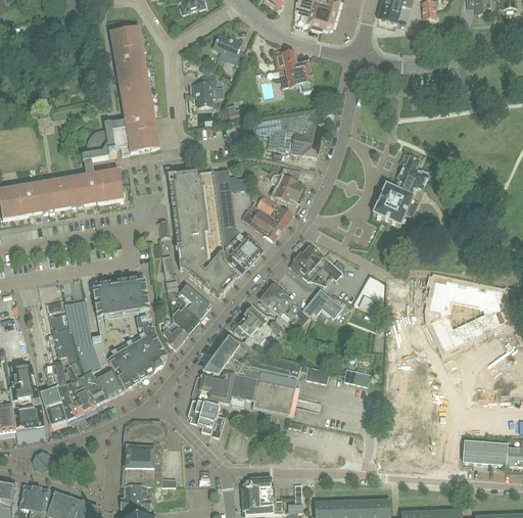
[(180,0),(181,0),(183,4),(180,5),(182,12),(189,10),(188,8),(198,6),(198,7),(205,5),(204,0),(180,0)]
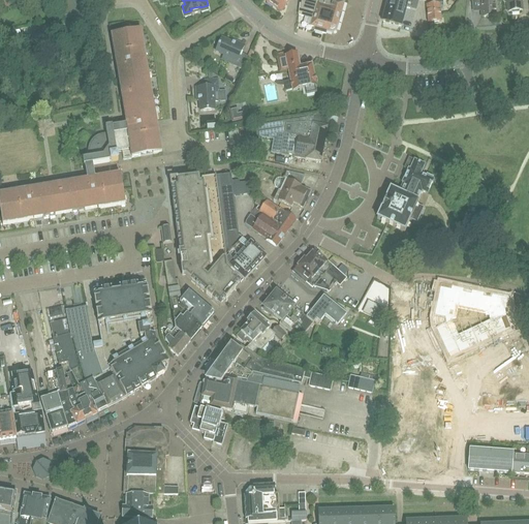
[(314,26),(325,29),(327,26),(332,28),(336,26),(342,0),(301,0),(301,4),(311,7),(310,10),(313,11),(313,13),(308,12),(307,20),(311,21),(311,22),(314,23),(314,26)]
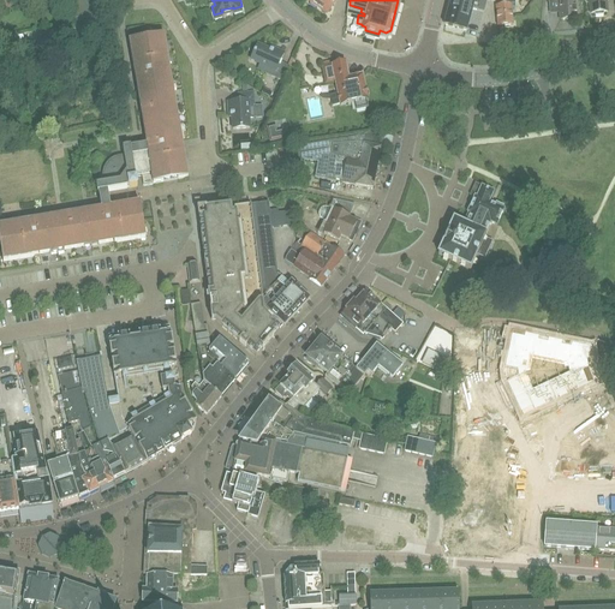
[(449,0),(445,19),(466,25),(469,12),(471,4),(478,5),(478,0),(449,0)]
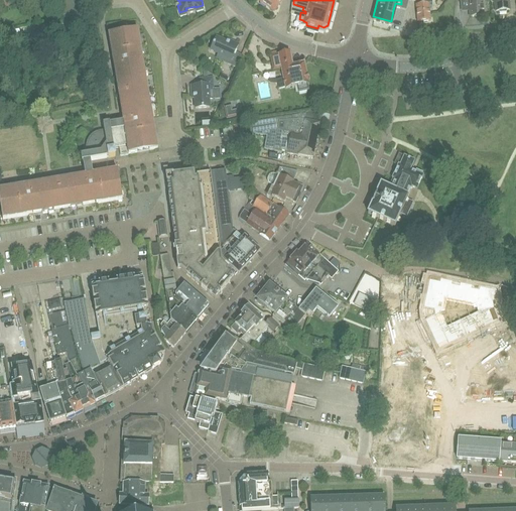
[(422,0),(415,0),(417,17),(430,16),(428,0),(422,0)]
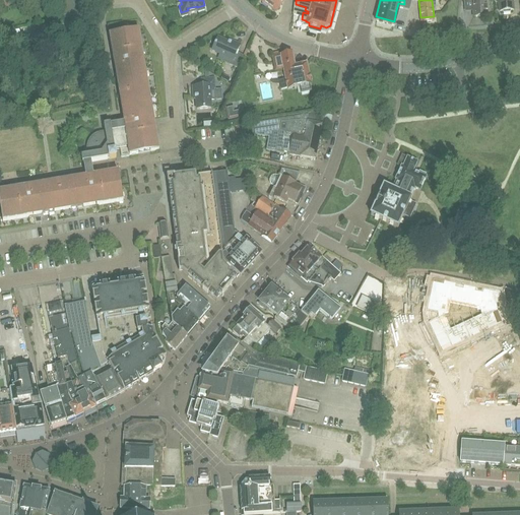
[(471,0),(473,12),(488,11),(486,0),(471,0)]
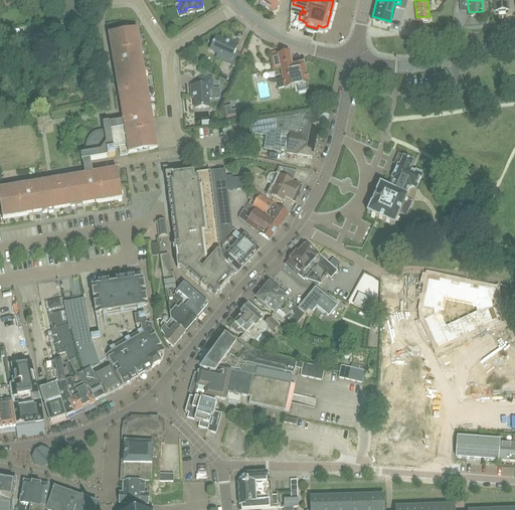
[(508,5),(507,0),(493,0),(494,7),(498,6),(498,8),(506,8),(506,6),(508,5)]
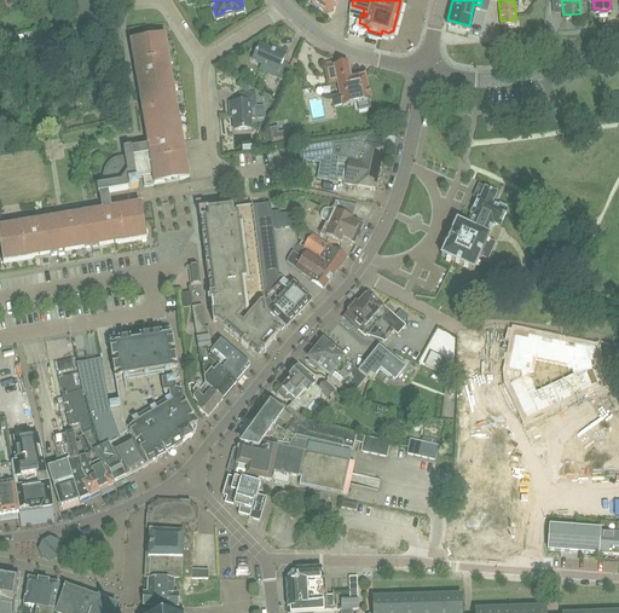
[(116,22),(100,24),(102,34),(117,32),(116,22)]
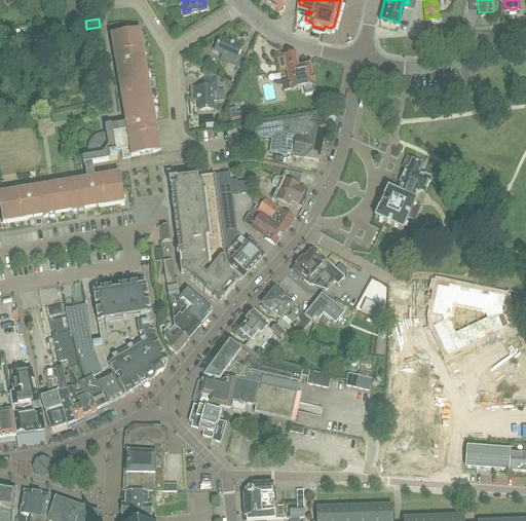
[(160,148),(156,121),(151,122),(150,117),(154,116),(144,58),(141,58),(140,53),(145,52),(140,26),(110,31),(114,58),(116,57),(126,120),(125,120),(111,122),(111,121),(105,122),(106,129),(102,131),(99,131),(97,133),(94,134),(92,136),(90,138),(89,141),(88,143),(88,146),(88,148),(89,153),(82,154),(83,160),(84,160),(85,166),(87,175),(24,186),(24,184),(0,188),(0,206),(2,219),(124,198),(119,169),(94,173),(92,165),(91,159),(110,156),(117,155),(115,146),(121,146),(122,154),(130,152),(130,153),(160,148)]
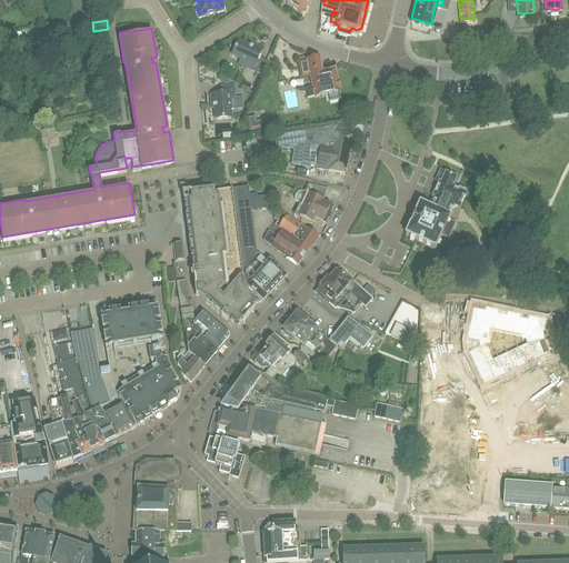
[(252,42),(238,37),(232,50),(240,54),(239,59),(247,62),(246,63),(260,69),(266,56),(259,53),(262,44),(253,40),(252,42)]
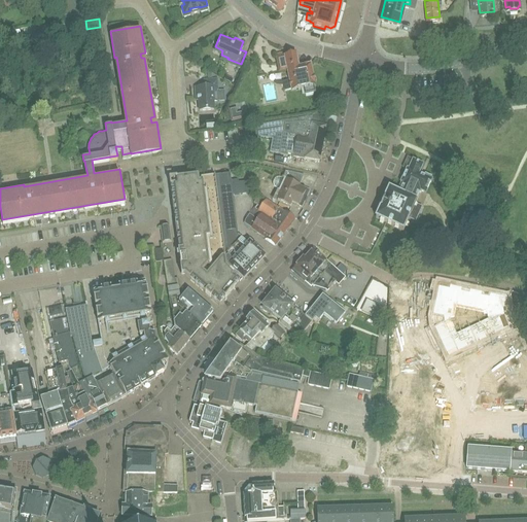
[(295,49),(284,51),(284,53),(276,54),(279,67),(287,66),(289,76),(282,77),(284,87),(291,84),(291,85),(303,83),(305,90),(315,88),(313,81),(315,80),(316,78),(315,74),(313,73),(310,60),(299,63),(295,49)]
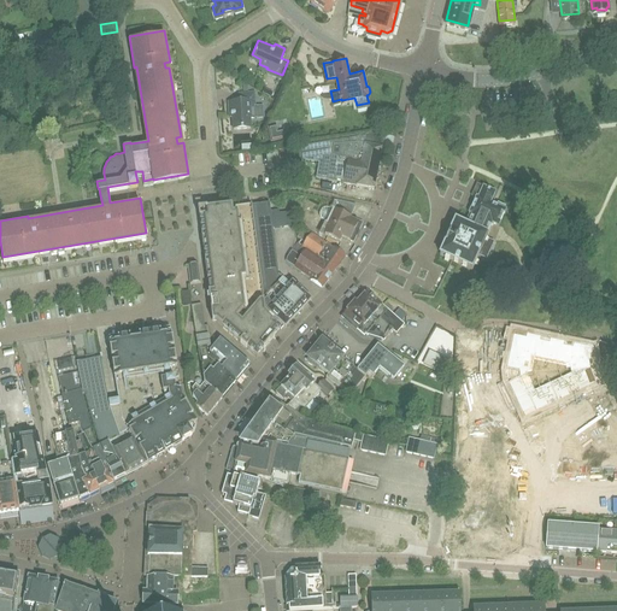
[(254,87),(239,88),(239,97),(229,97),(229,109),(233,107),(234,124),(250,123),(250,113),(254,112),(254,103),(256,103),(254,87)]
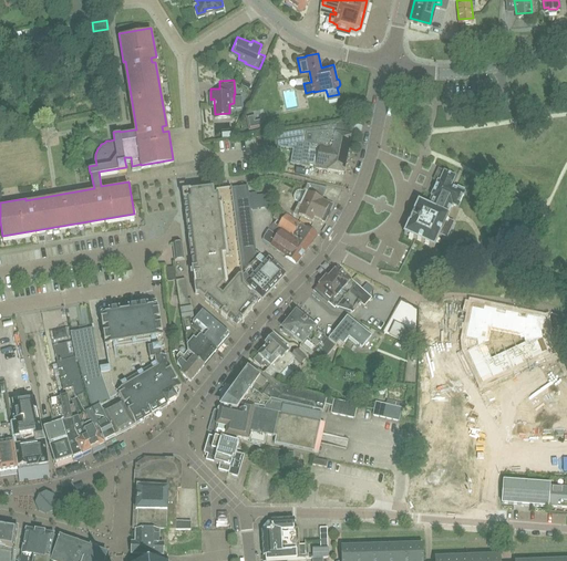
[(246,112),(249,125),(263,122),(260,114),(256,115),(254,110),(246,112)]
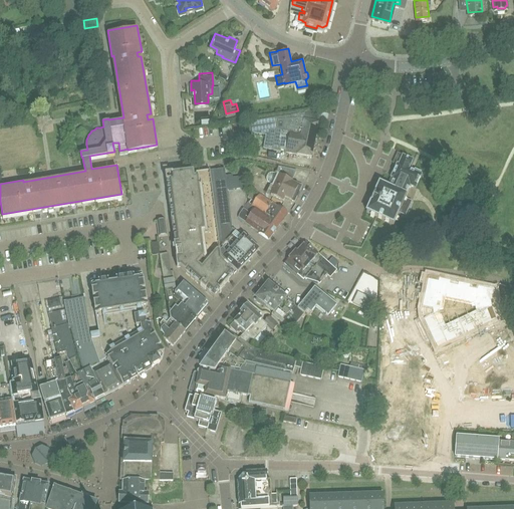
[(318,118),(320,108),(305,108),(303,115),(297,114),(296,110),(259,115),(258,121),(259,121),(258,126),(263,126),(263,123),(276,125),(272,145),(286,148),(311,153),(318,118)]
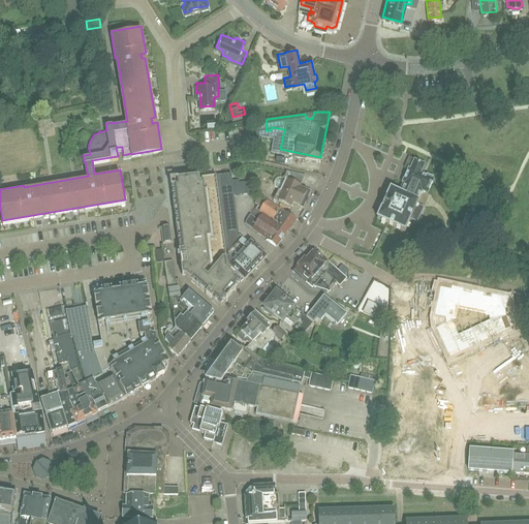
[(410,165),(414,156),(408,153),(404,163),(408,165),(408,164),(410,165)]
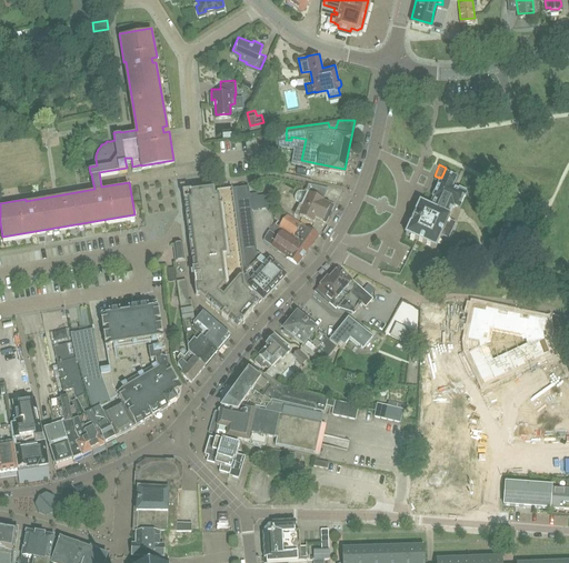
[(451,183),(456,172),(446,168),(441,178),(439,177),(439,178),(432,191),(430,197),(418,192),(402,225),(416,234),(435,243),(441,230),(448,233),(455,219),(448,215),(449,212),(449,211),(453,201),(459,203),(466,189),(465,189),(466,187),(458,183),(458,186),(451,183)]
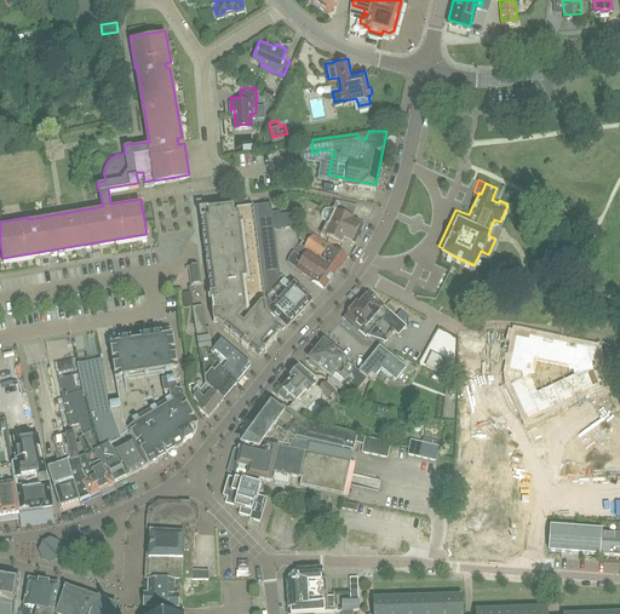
[(298,268),(321,282),(345,246),(348,246),(359,201),(332,196),(322,235),(298,268)]
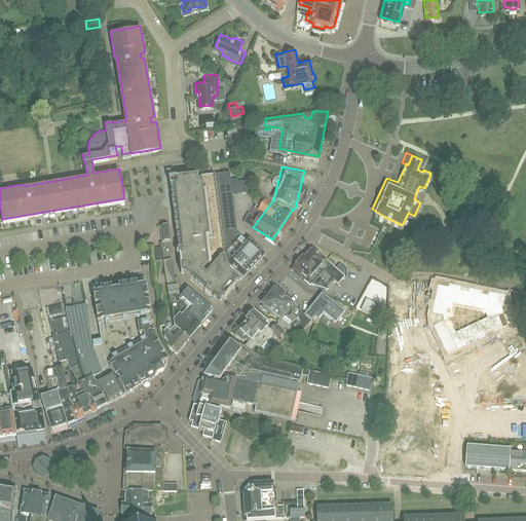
[(229,169),(214,171),(225,250),(224,250),(225,258),(229,262),(242,274),(250,267),(258,259),(265,252),(249,236),(245,233),(242,235),(237,230),(232,190),(252,188),(250,174),(230,176),(229,169)]
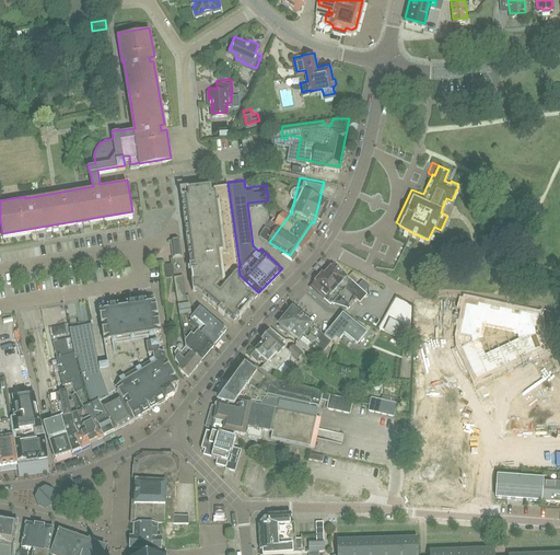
[(228,182),(210,184),(186,186),(187,193),(182,193),(184,212),(189,216),(190,221),(185,221),(193,286),(233,320),(238,312),(240,312),(248,302),(248,301),(255,293),(242,282),(244,279),(240,275),(238,266),(240,266),(228,182)]
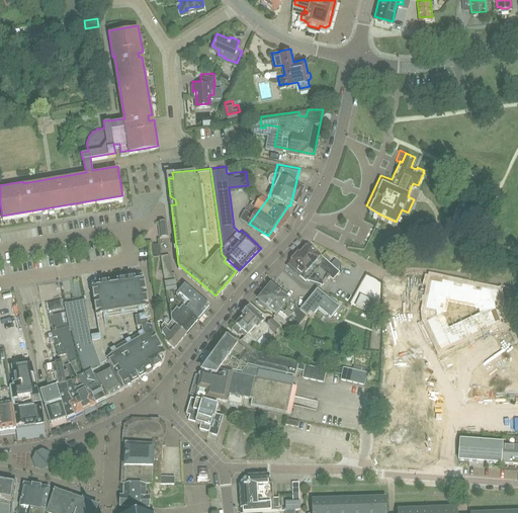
[(157,219),(159,234),(168,233),(166,217),(157,219)]
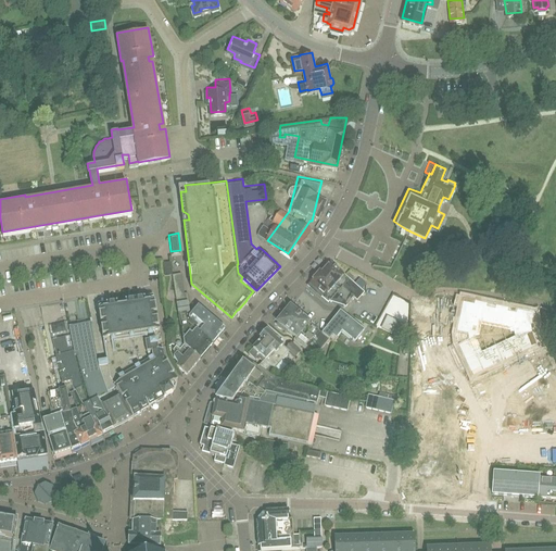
[(172,270),(171,258),(162,259),(163,271),(172,270)]
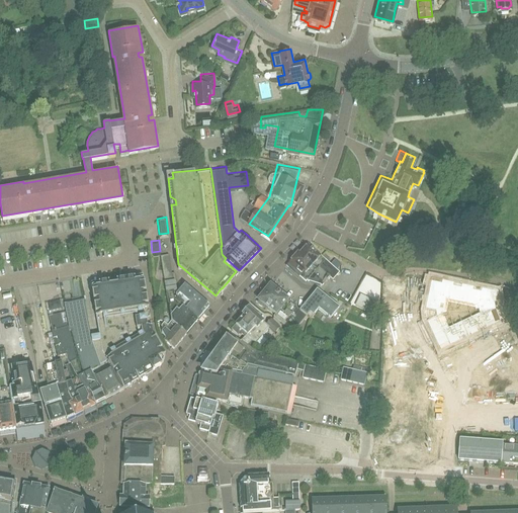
[(308,240),(307,242),(305,242),(298,248),(297,249),(286,261),(298,273),(299,272),(306,278),(307,276),(320,280),(322,282),(330,273),(332,276),(339,268),(334,264),(330,260),(321,252),(308,240)]
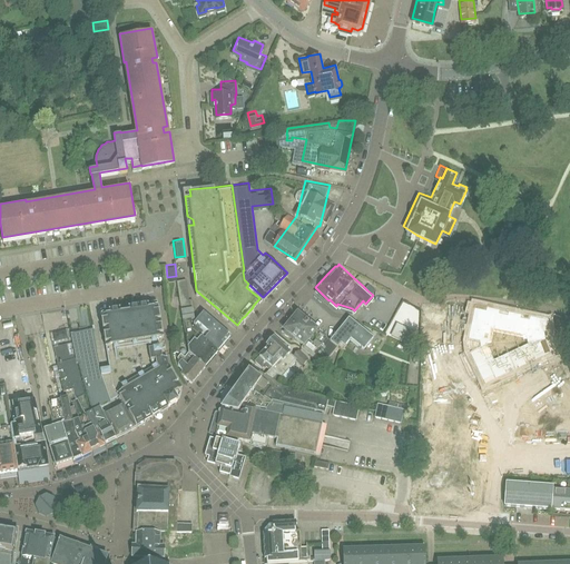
[(204,329),(202,332),(200,330),(198,334),(199,335),(194,342),(193,337),(194,335),(190,316),(194,316),(193,304),(192,295),(188,296),(185,275),(176,277),(179,293),(178,293),(183,317),(183,318),(188,348),(205,363),(218,347),(202,333),(204,329)]
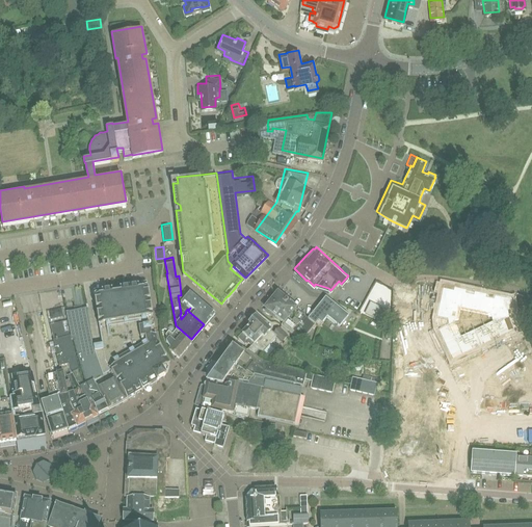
[(290,271),(280,284),(299,300),(299,305),(298,306),(301,310),(306,306),(308,308),(318,295),(290,271)]
